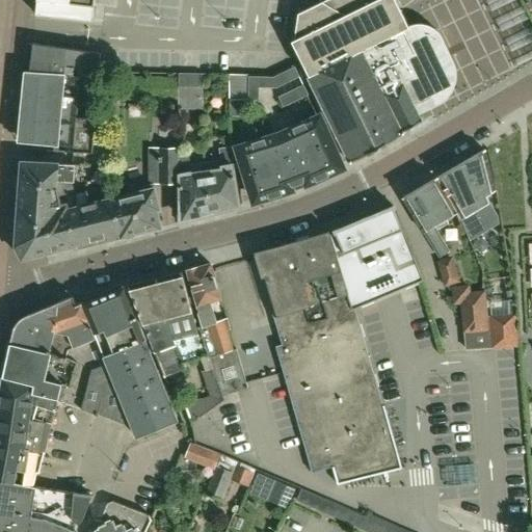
[(37,0),(36,15),(92,21),(95,6),(95,0),(37,0)]
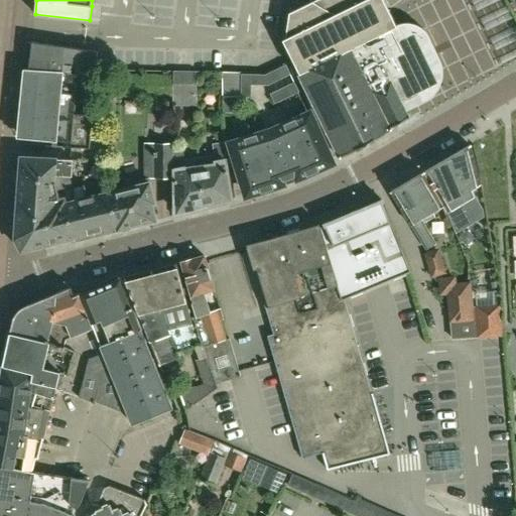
[(409,117),(402,103),(421,94),(427,90),(432,84),(434,77),(434,70),(432,62),(425,47),(426,46),(428,45),(429,43),(429,41),(429,39),(429,37),(428,35),(427,33),(426,32),(424,30),(422,28),(420,27),(417,25),(415,24),(412,23),(409,23),(406,24),(403,24),(400,25),(396,25),(383,0),(316,0),(289,13),(285,39),(283,40),(301,78),(300,78),(340,158),(358,148),(359,149),(375,140),(375,139),(393,129),(392,127),(409,117)]
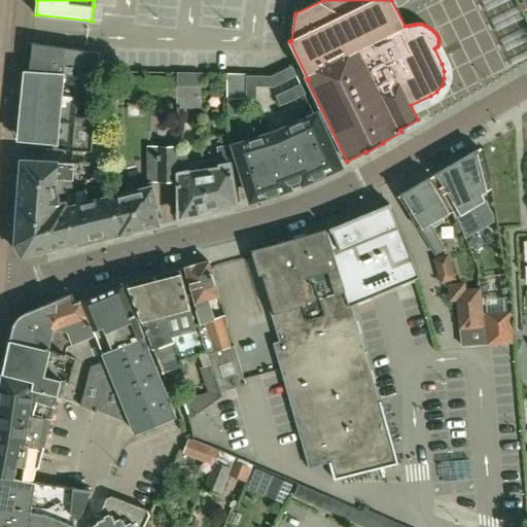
[(105,143),(107,111),(95,110),(98,71),(99,53),(33,43),(31,61),(29,71),(22,141),(57,143),(56,150),(91,151),(92,142),(105,143)]
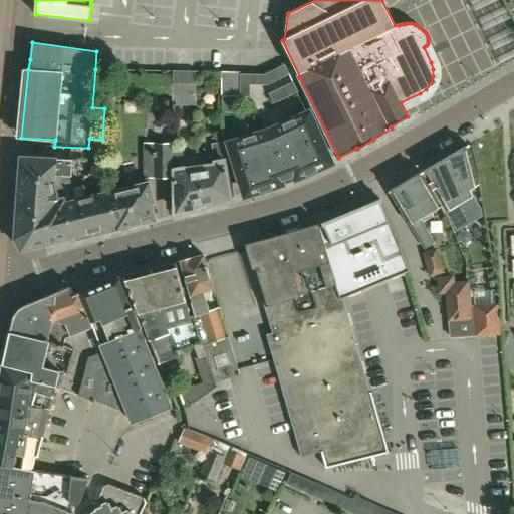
[(289,74),(284,64),(278,67),(283,77),(289,74)]
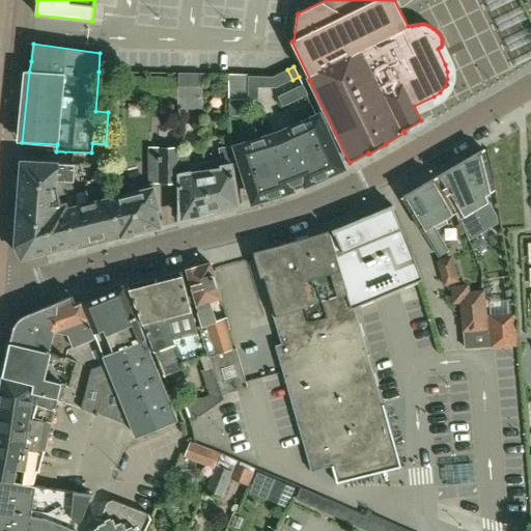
[(292,80),(287,70),(281,73),(286,83),(292,80)]
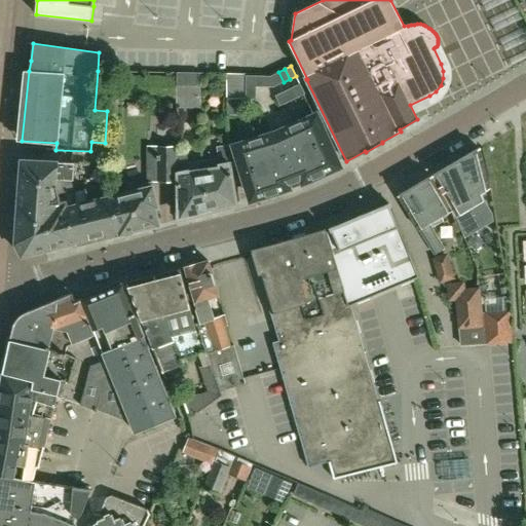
[(284,82),(278,72),(272,75),(277,85),(284,82)]
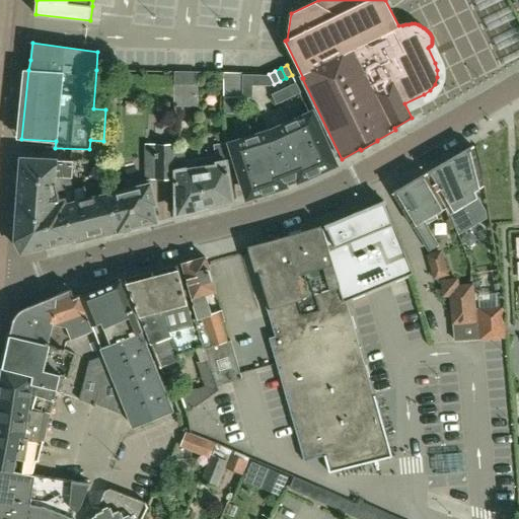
[(198,73),(174,72),(174,107),(198,107),(198,73)]
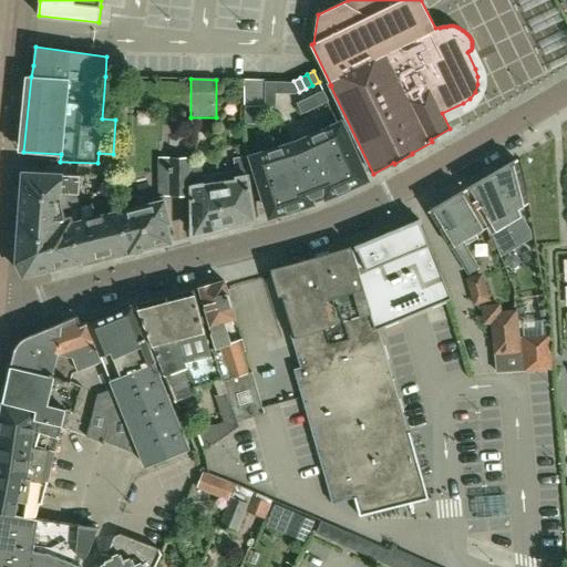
[(265,80),(244,80),(244,109),(264,110),(265,80)]
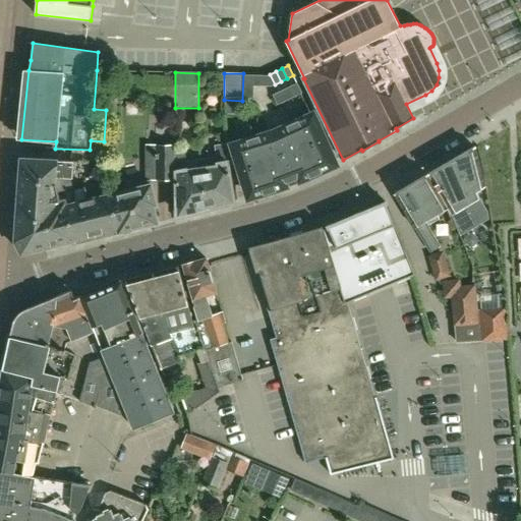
[(253,91),(253,85),(253,75),(244,74),(243,91),(253,91)]
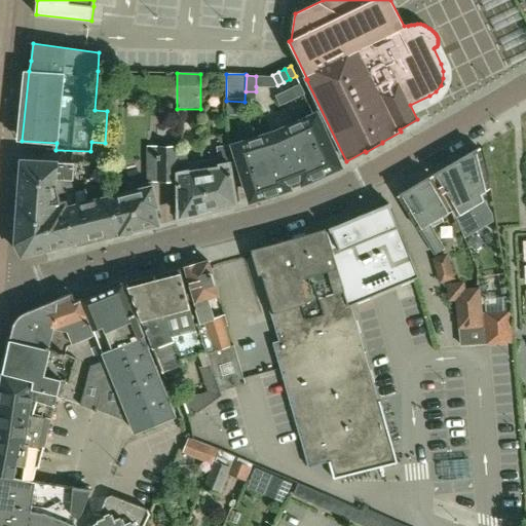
[(277,85),(272,75),(271,76),(269,76),(269,87),(273,87),(277,85)]
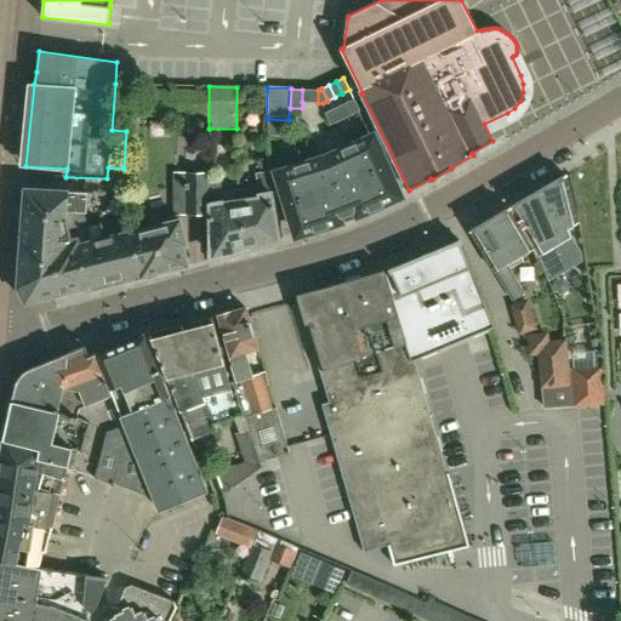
[(206,90),(141,90),(141,117),(206,117),(206,90)]
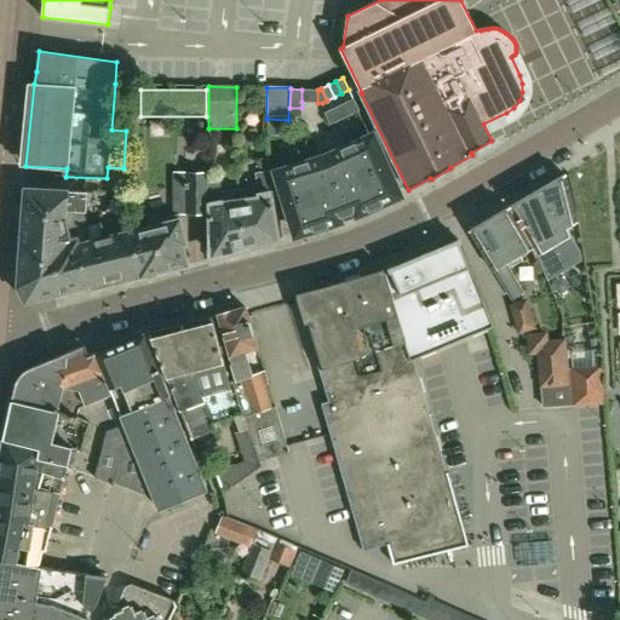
[(354,98),(346,102),(351,114),(360,110),(354,98)]
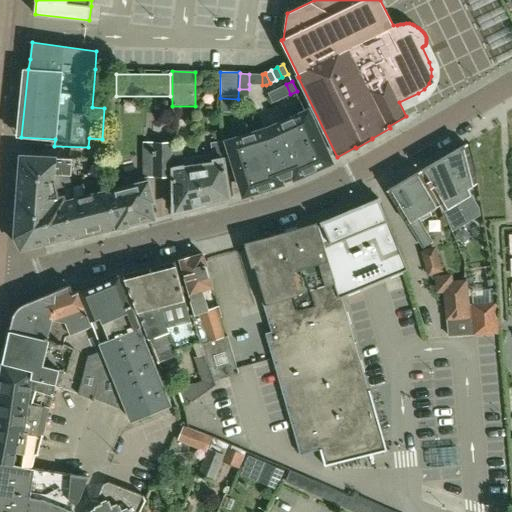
[(290,94),(286,84),(280,87),(284,97),(290,94)]
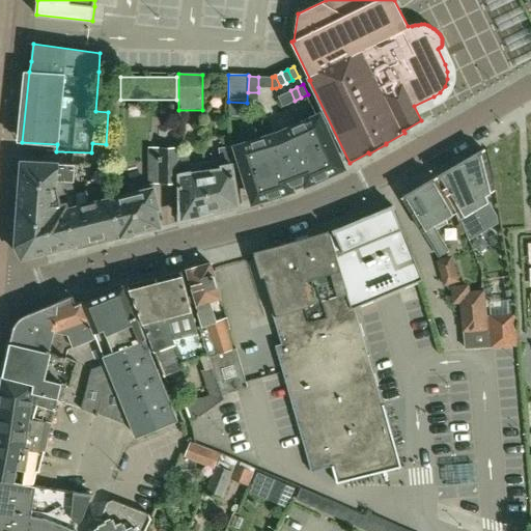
[(295,101),(290,90),(284,93),(288,104),(295,101)]
